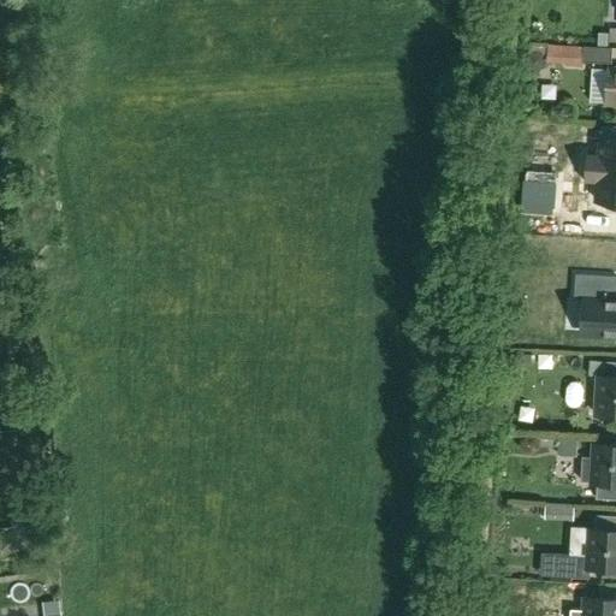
[(584,47),(582,63),(611,64),(612,48),(584,47)]
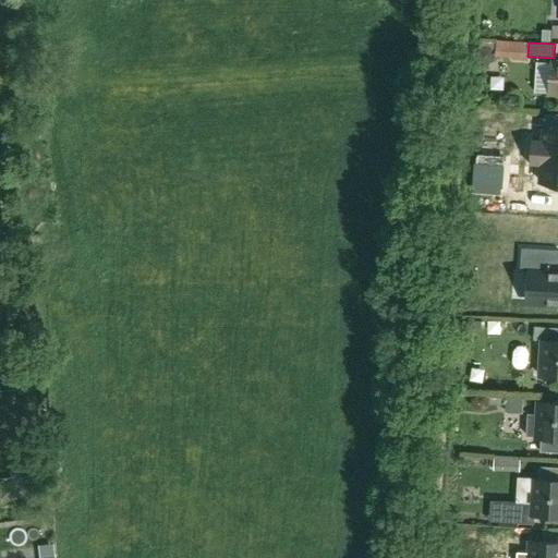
[(478,50),(477,57),(481,63),(487,64),(494,60),(495,52),(489,47),(483,46),(481,48),(478,50)]
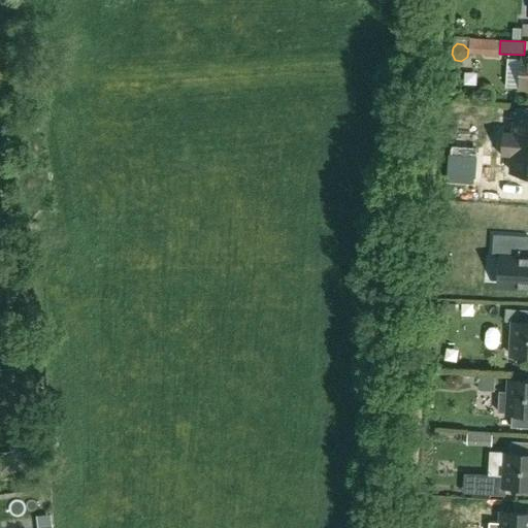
[(506,88),(521,89),(527,89),(527,60),(523,60),(523,63),(507,62),(506,88)]
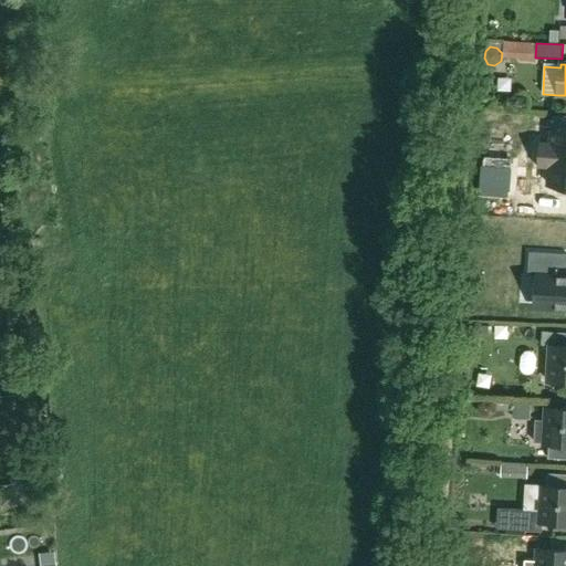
[(542,142),(540,168),(551,168),(549,185),(559,186),(559,190),(565,190),(565,115),(553,115),(552,143),(542,142)]
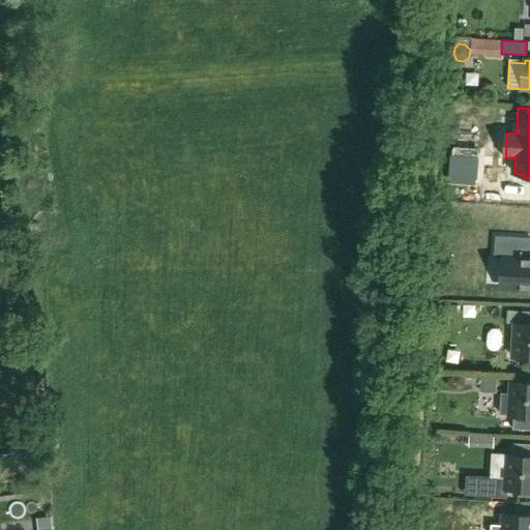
[(476,182),(476,153),(448,153),(447,181),(476,182)]
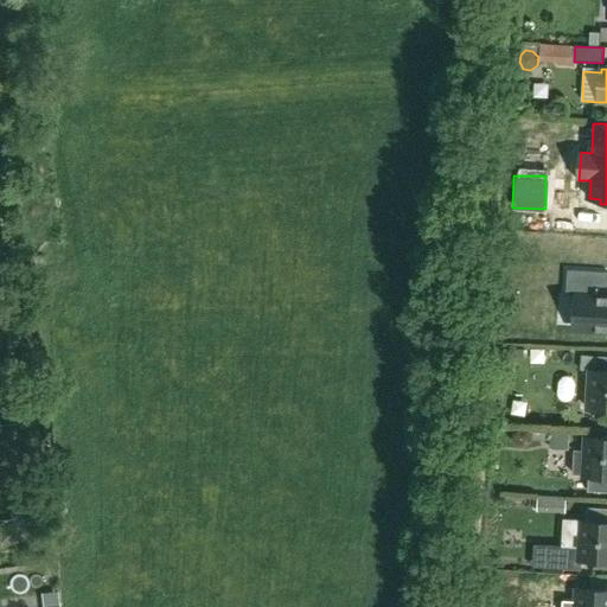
[(606,273),(568,272),(567,295),(577,295),(576,328),(606,331),(606,273)]
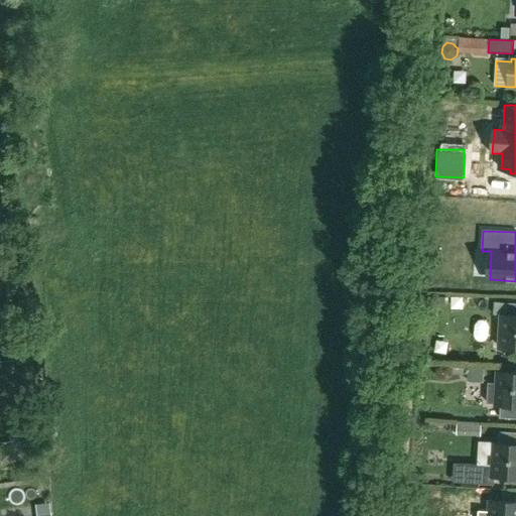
[(515,303),(507,303),(506,315),(502,315),(500,349),(515,349),(515,303)]
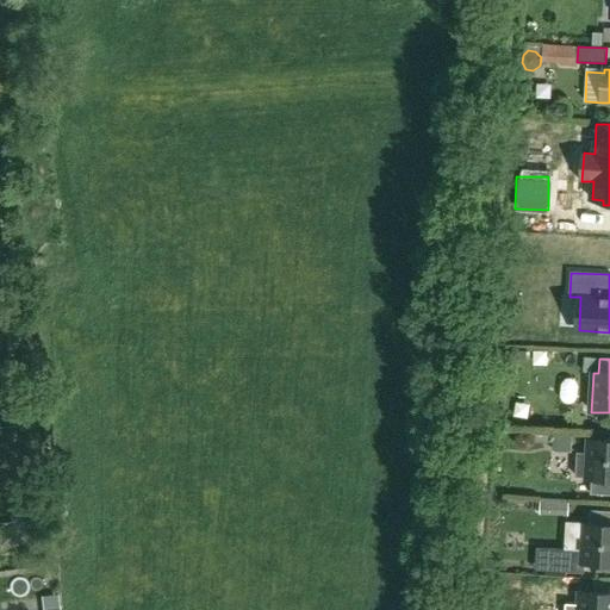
[(577,452),(576,477),(587,477),(587,480),(591,480),(591,493),(605,495),(607,481),(609,480),(609,441),(590,441),(589,453),(577,452)]
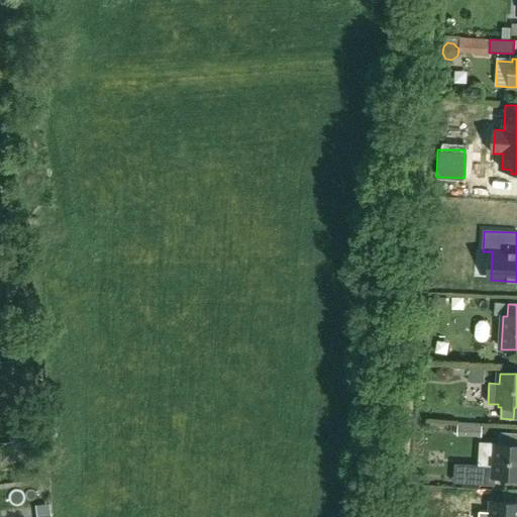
[(469,436),(470,423),(458,423),(457,435),(469,436)]
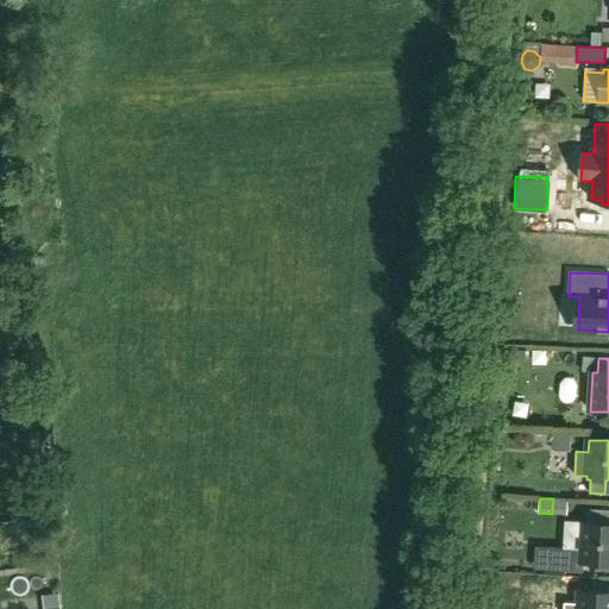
[(544,548),(542,571),(583,573),(583,564),(608,564),(608,525),(608,526),(608,519),(608,510),(589,510),(588,525),(584,525),(582,551),(544,548)]
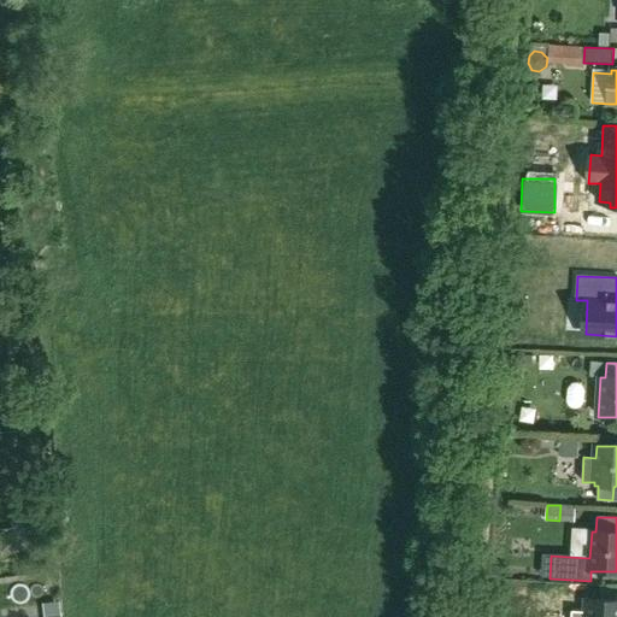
[(573,611),(571,616),(616,616),(616,600),(587,599),(587,612),(573,611)]
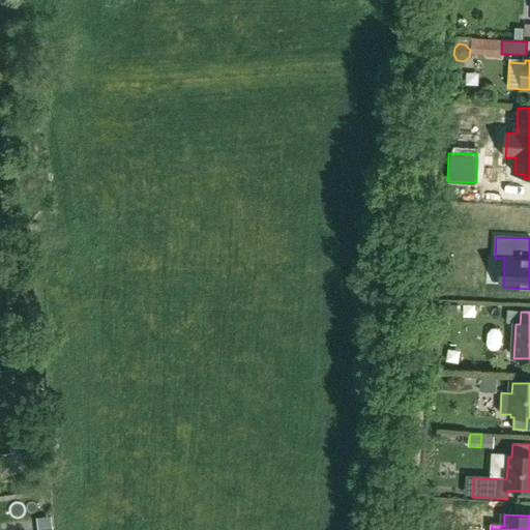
All buildings are outlined.
